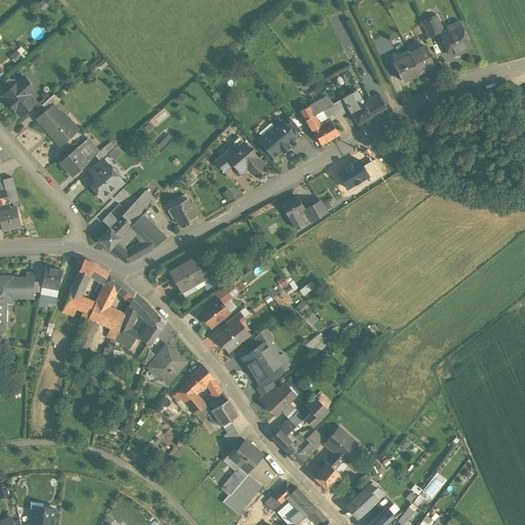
[(436,15),(421,23),(428,37),(442,31),(436,15)]
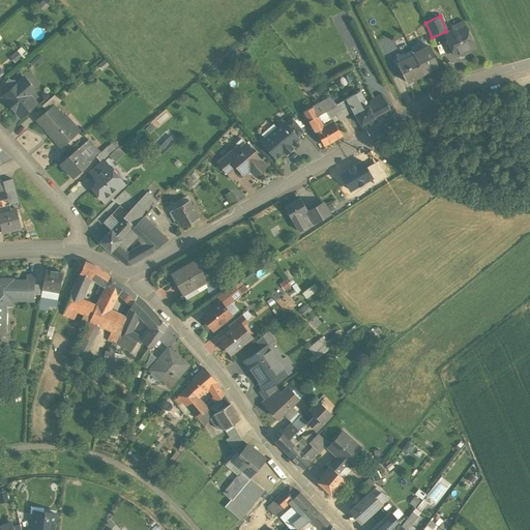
[(465,30),(455,34),(454,31),(445,35),(454,56),(474,47),(463,23),(462,23),(465,30)]
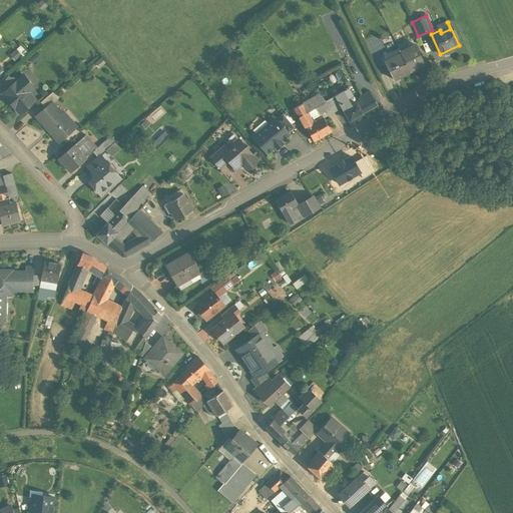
[(399,49),(414,42),(412,37),(397,43),(399,49)]
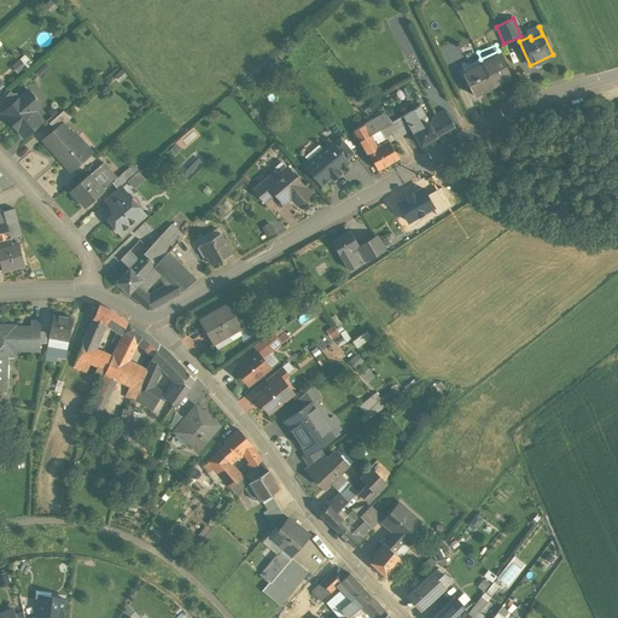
[(24,54),(12,65),(17,73),(25,65),(28,68),(33,64),(24,54)]
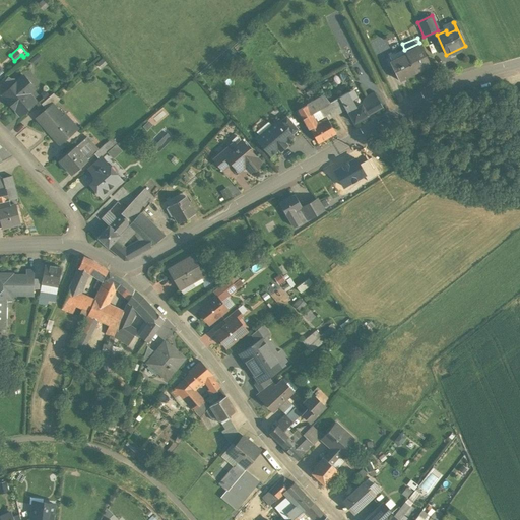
[(420,46),(413,50),(412,49),(405,53),(406,55),(414,73),(431,65),(420,46)]
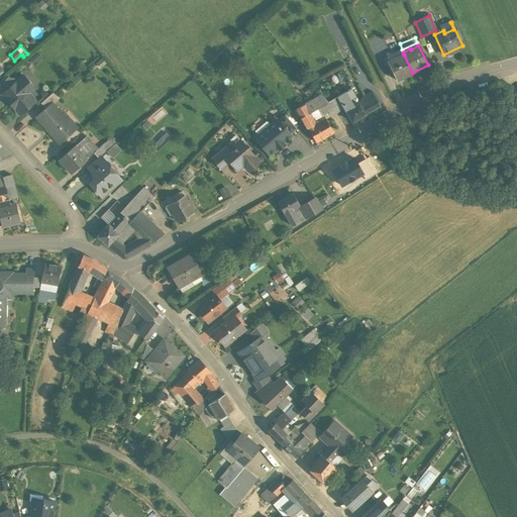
[(35,54),(29,60),(32,64),(41,57),(37,53),(35,54)]
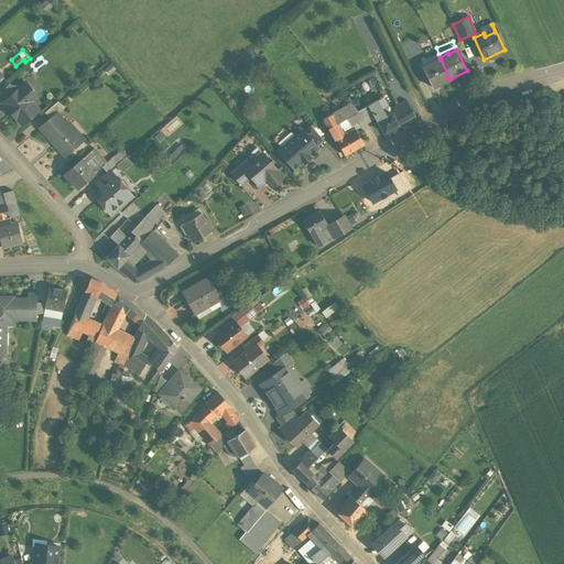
[(441,60),(423,68),(432,88),(449,79),(441,60)]
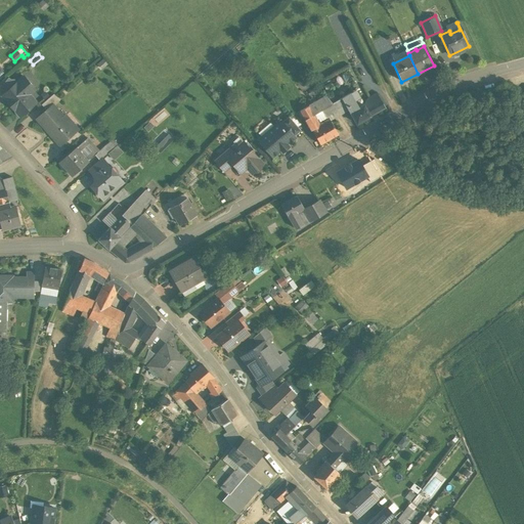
[(6,77),(0,82),(0,96),(1,98),(3,96),(3,95),(10,89),(7,85),(10,82),(6,77)]
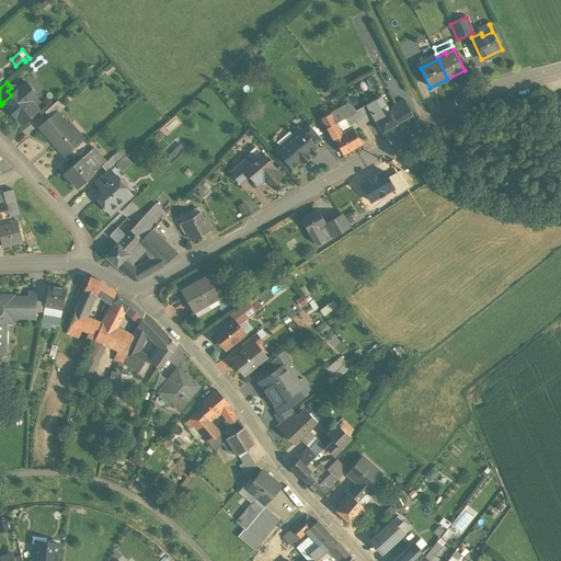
[(24,83),(19,89),(15,87),(12,87),(11,88),(8,91),(11,95),(3,102),(3,103),(22,123),(37,110),(30,101),(34,98),(30,92),(31,91),(32,88),(27,83),(24,83)]
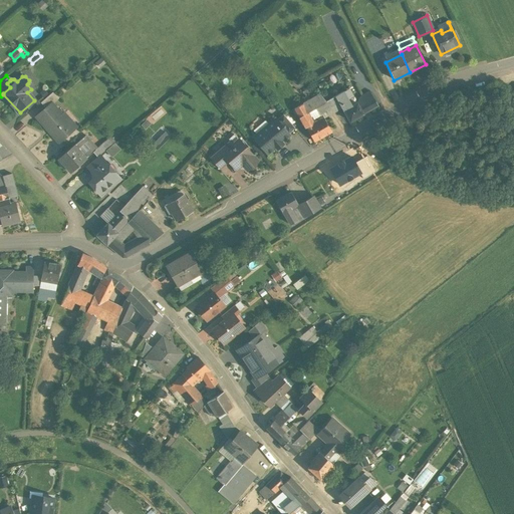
[(52,92),(40,102),(46,108),(51,103),(52,103),(58,98),(52,92)]
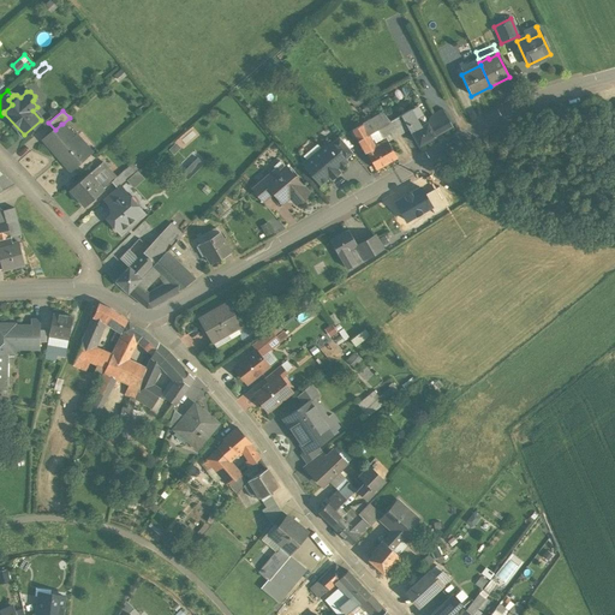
[(443,111),(433,117),(435,119),(427,124),(435,137),(452,127),(443,111)]
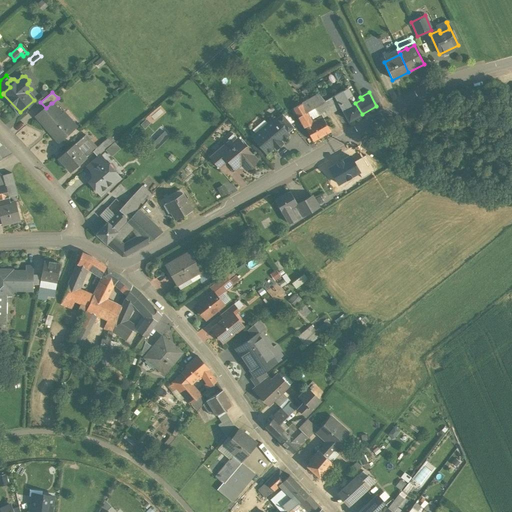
[(345,96),(337,101),(339,105),(347,101),(345,96)]
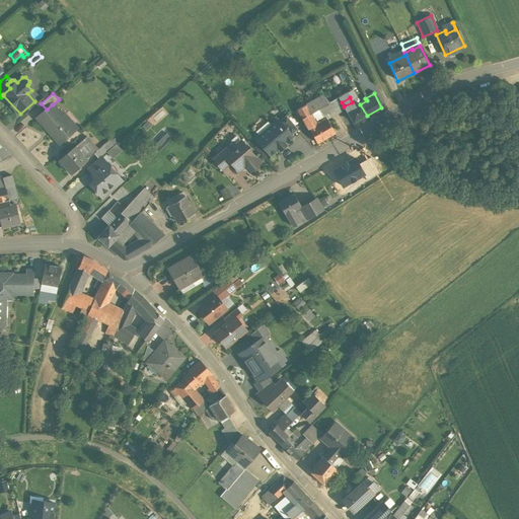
[(352,102),(344,106),(354,123),(367,116),(360,104),(355,107),(352,102)]
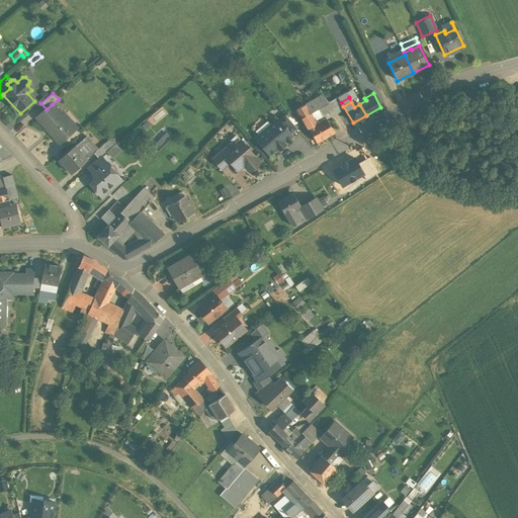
[(47,109),(36,117),(59,144),(75,131),(53,104),(52,104),(47,109)]
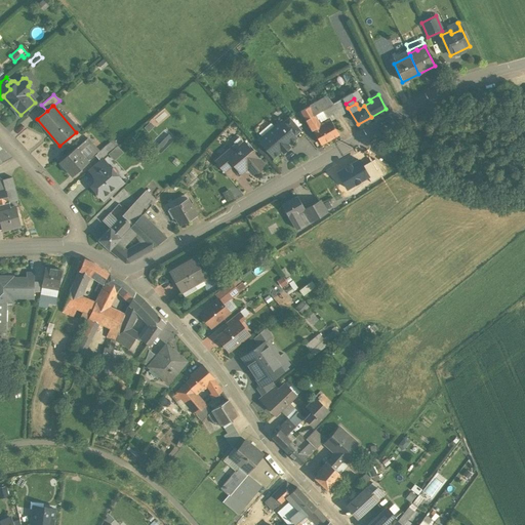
[(314,115),(306,120),(312,130),(313,130),(320,126),(314,115)]
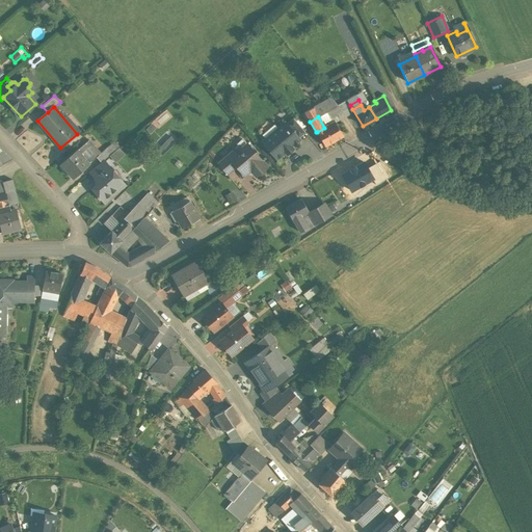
[(306,133),(293,118),(286,125),(298,138),(306,133)]
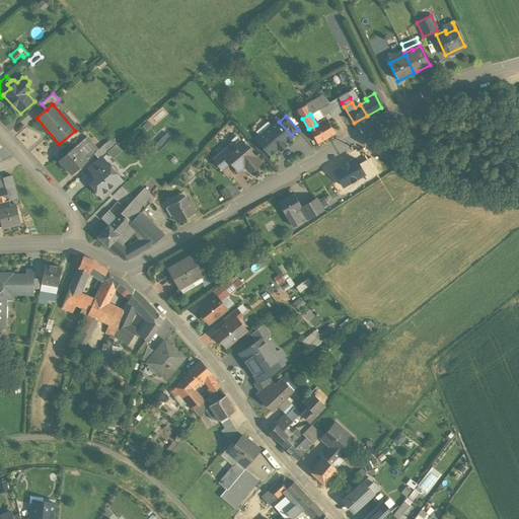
[(316,125),(309,129),(317,143),(335,133),(326,119),(316,125)]
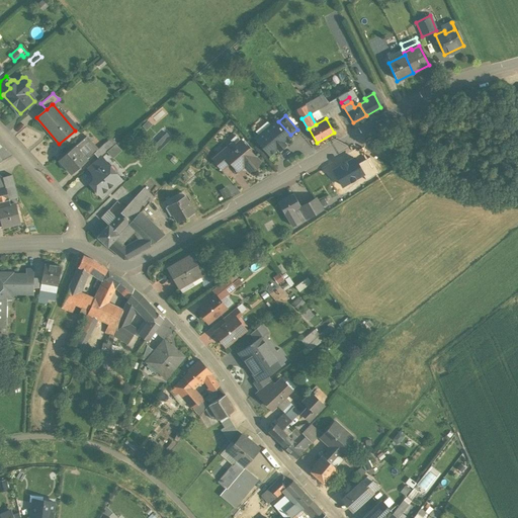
[(278,121),(277,120),(274,120),(271,122),(271,125),(256,139),(269,155),(291,137),(290,135),(278,121)]
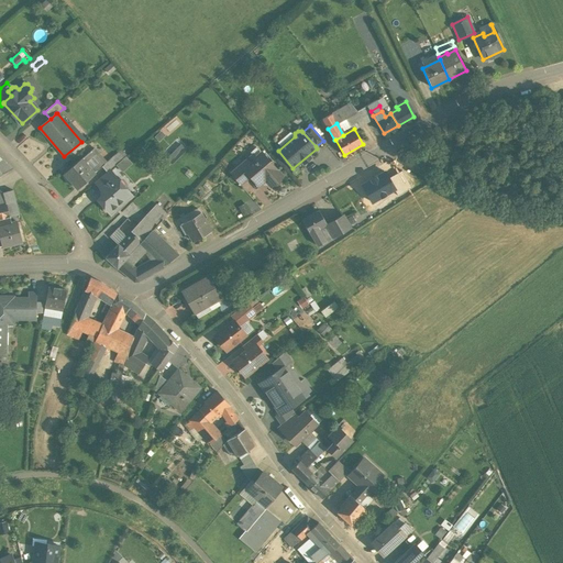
[(173,159),(186,148),(181,144),(169,154),(173,159)]
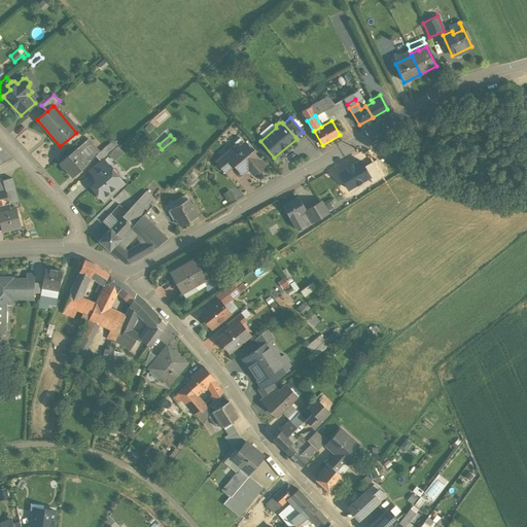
[(93,145),(88,139),(83,143),(89,149),(93,145)]
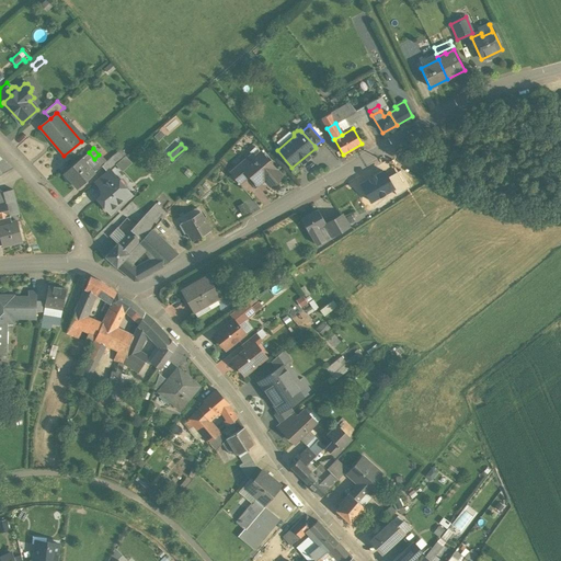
[(119,149),(101,165),(101,167),(106,172),(107,170),(125,156),(119,149)]
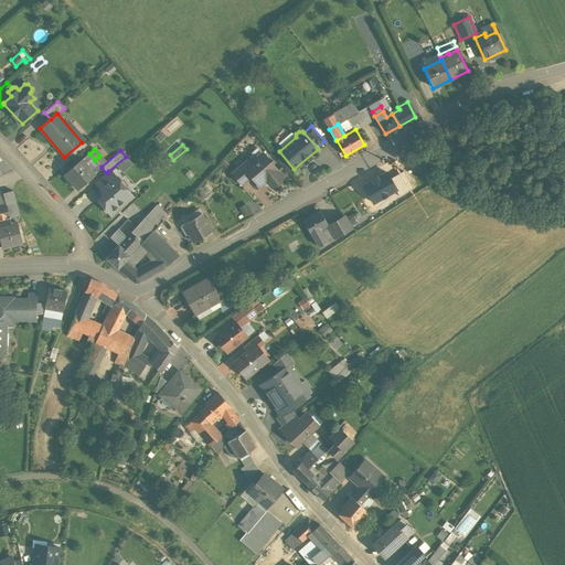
[(89,153),(64,174),(77,190),(95,174),(95,173),(102,168),(102,167),(95,160),(89,153)]
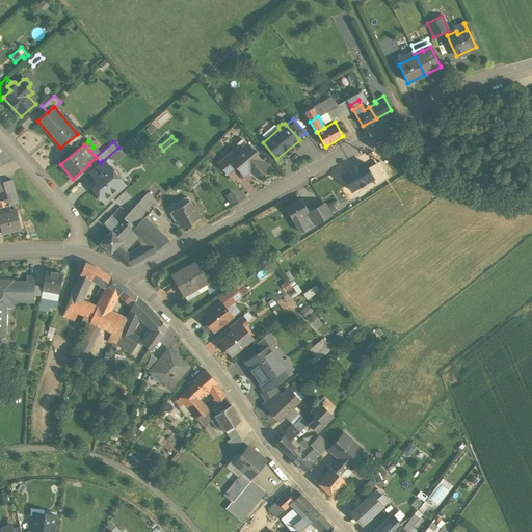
[(266,166),(249,148),(243,153),(239,148),(229,156),(228,155),(228,156),(237,166),(243,175),(249,168),(256,176),(262,176),(266,173),(266,166)]
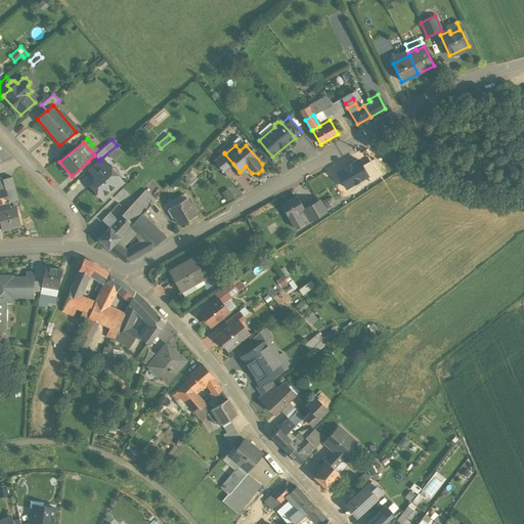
[(233,164),(224,154),(214,162),(223,172),(233,164)]
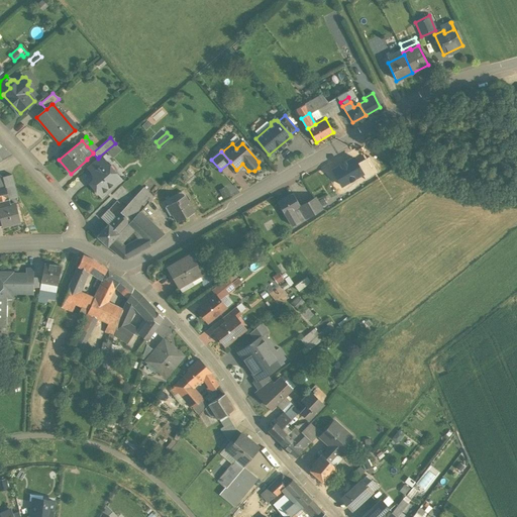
[(358,162),(353,154),(332,168),(341,185),(362,173),(364,172),(358,162)]
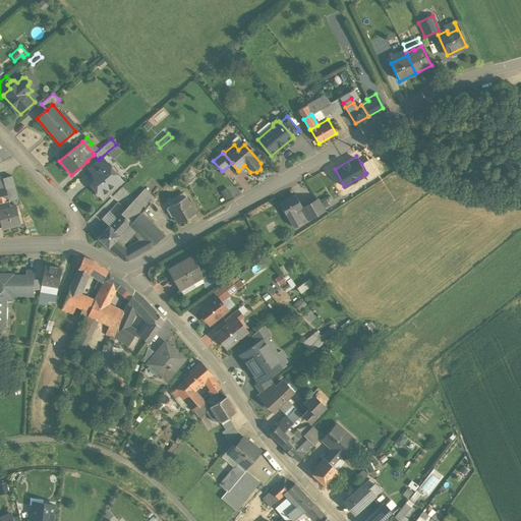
[(364,174),(368,180),(382,172),(372,157),(361,163),(366,173),(364,174)]
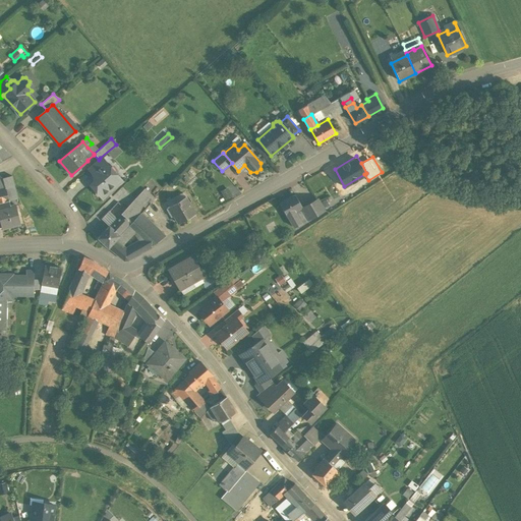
[(99,160),(89,168),(96,176),(108,167),(100,158),(99,160)]
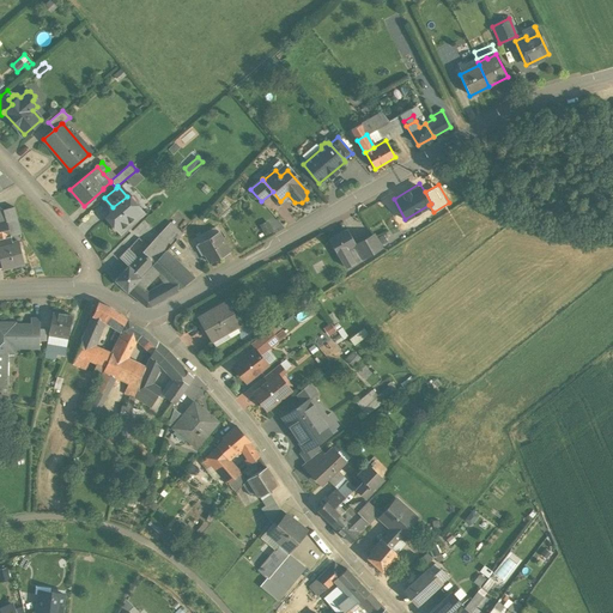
[(127,196),(113,207),(113,213),(107,218),(110,222),(110,224),(113,228),(115,228),(120,232),(143,213),(127,195),(127,196)]
